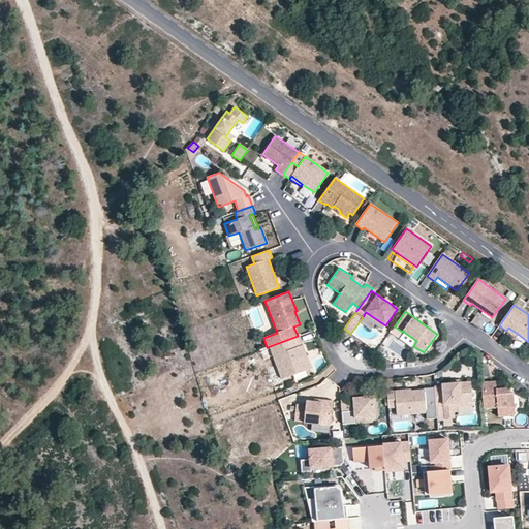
[(402,332),(395,327),(390,333),(398,338),(402,332)]
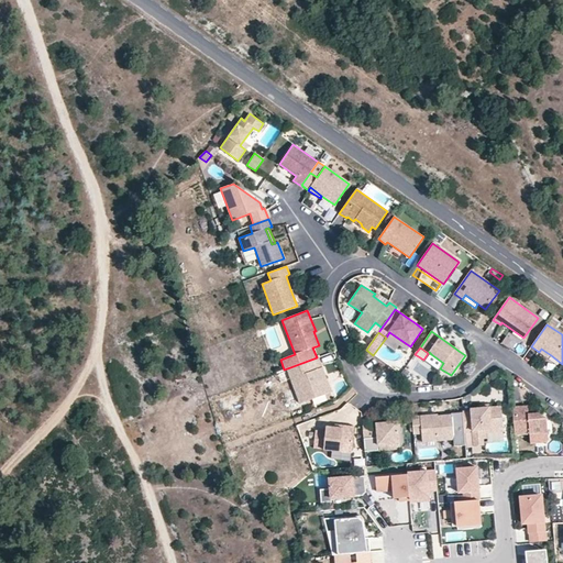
[(541,349),(539,352),(548,359),(551,355),(541,349)]
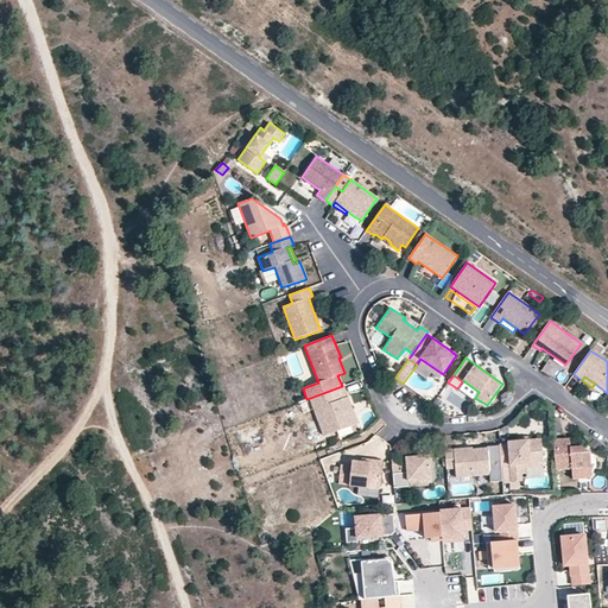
[(344,385),(348,394),(363,388),(360,380),(344,385)]
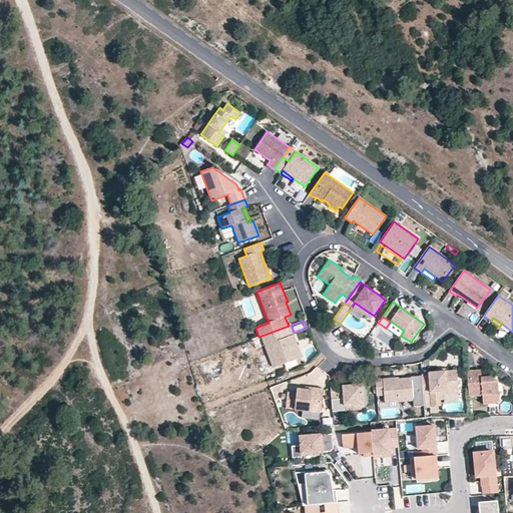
[(404,331),(393,323),(389,330),(399,338),(401,336),(404,331)]
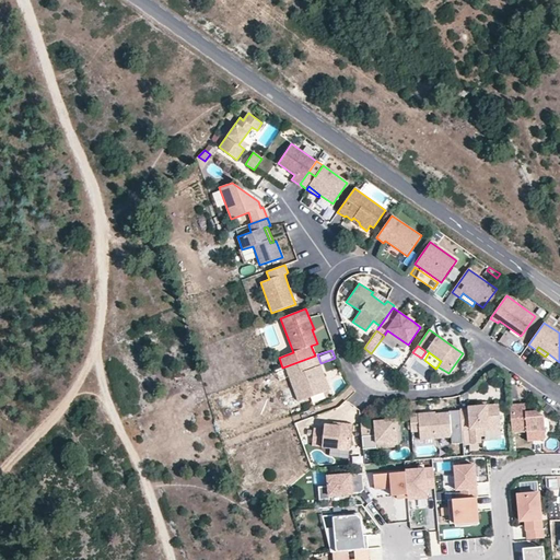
[(324,392),(319,378),(324,376),(316,356),(315,356),(286,366),(299,401),(324,392)]
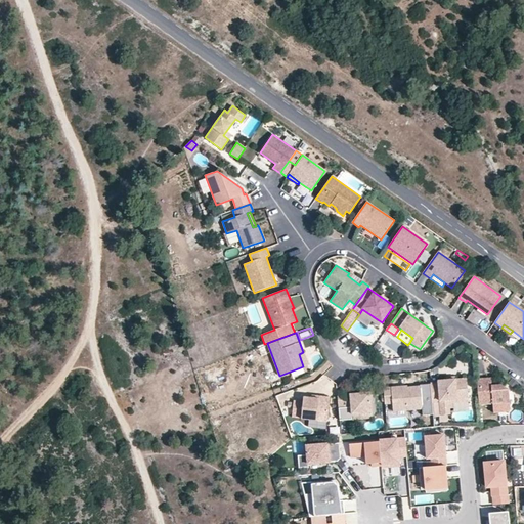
[(308,365),(303,352),(299,354),(303,366),(308,365)]
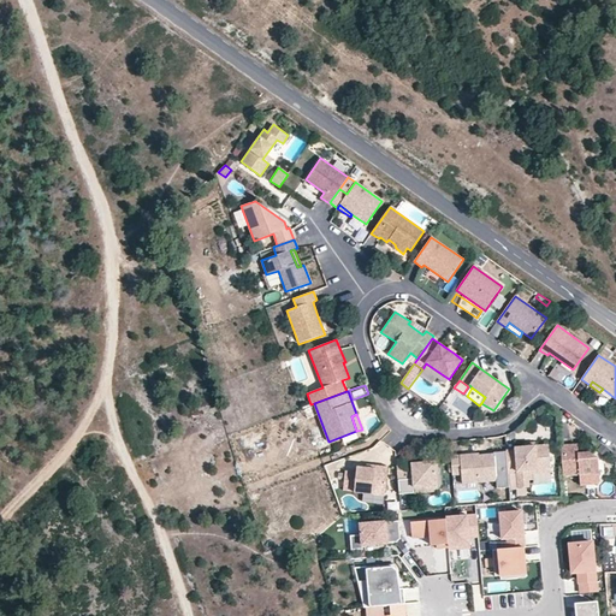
[(525,446),(514,448),(514,449),(507,450),(508,473),(516,472),(517,481),(528,480),(528,471),(550,469),(549,444),(535,445),(525,446)]
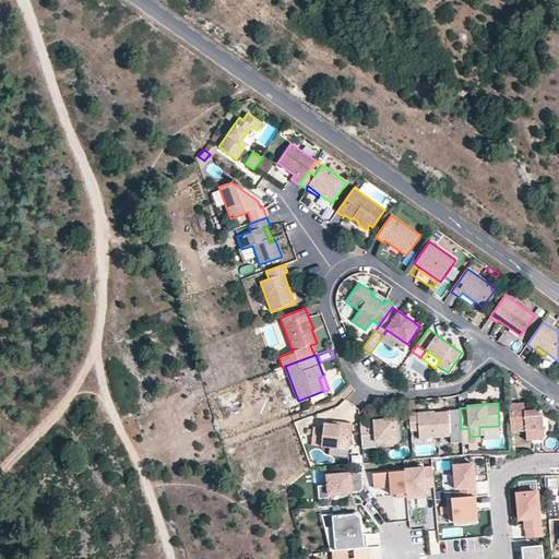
[(511,431),(525,430),(526,440),(542,439),(544,436),(543,416),(534,411),(524,411),(524,403),(509,404),(511,431)]
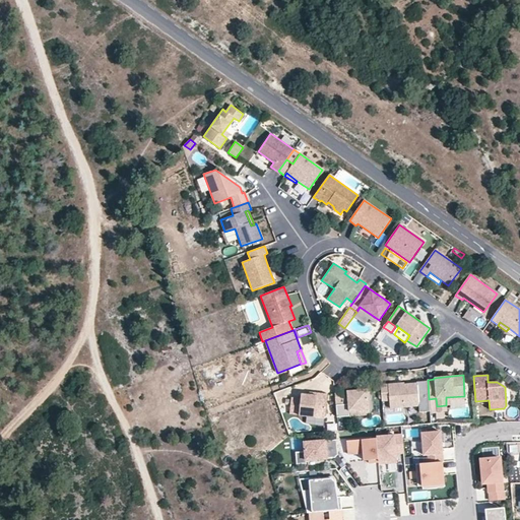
[(429,399),(428,380),(417,381),(417,384),(408,384),(408,386),(404,387),(404,385),(404,383),(381,385),(382,401),(389,401),(390,408),(419,406),(419,411),(430,410),(429,399)]
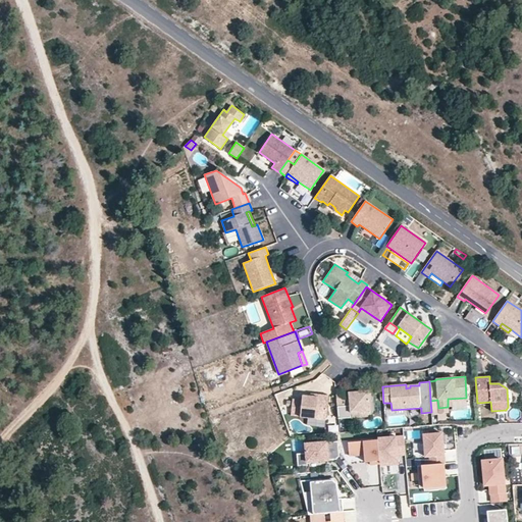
[(276,400),(292,395),(290,389),(275,395),(276,400)]
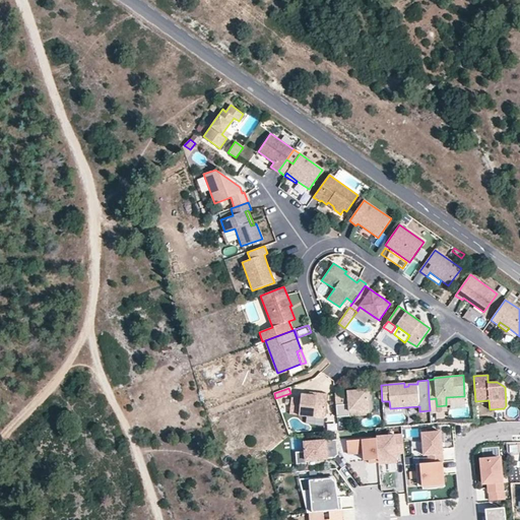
[(356,390),(346,391),(346,388),(334,389),(337,416),(349,415),(348,411),(370,409),(368,389),(356,390)]
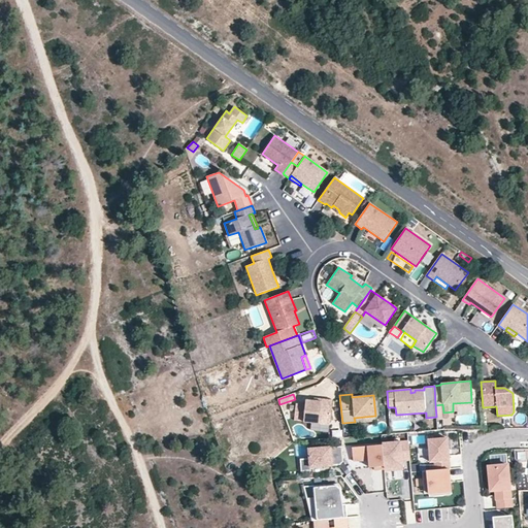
[(303,422),(330,424),(332,400),(322,399),(321,401),(314,400),(305,400),(305,404),(296,403),(294,420),(303,421),(303,422)]
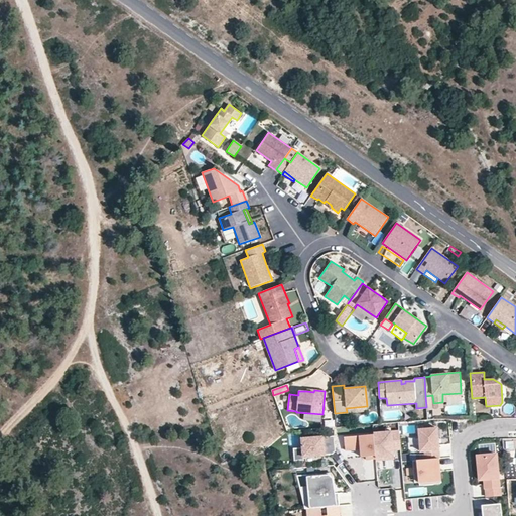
[(445,397),(462,396),(461,393),(442,394),(442,402),(446,402),(445,397)]
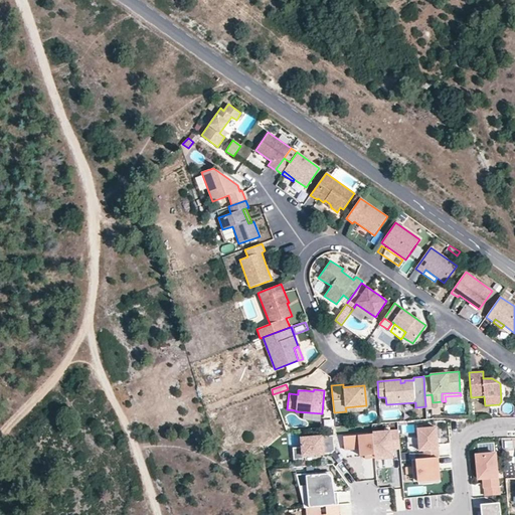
[(425,459),(439,457),(436,427),(418,428),(420,452),(424,452),(425,459)]
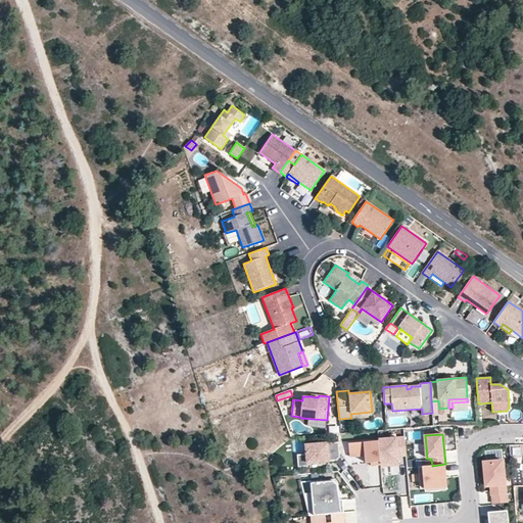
[(378,438),(378,439),(381,466),(381,467),(399,465),(398,457),(407,456),(405,436),(378,438)]
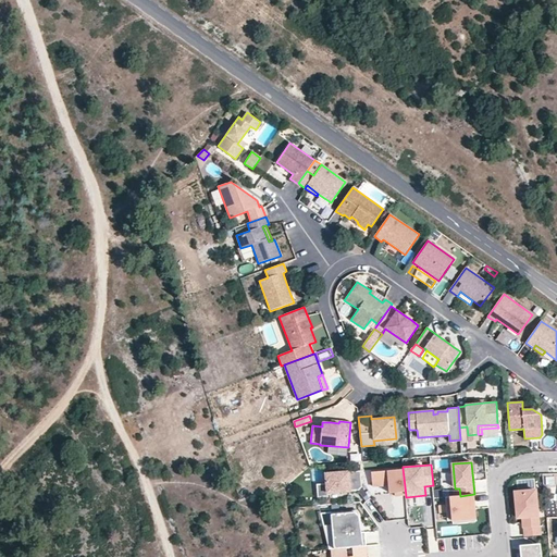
[(403,468),(371,471),(372,486),(390,484),(391,493),(396,493),(396,496),(406,496),(403,468)]
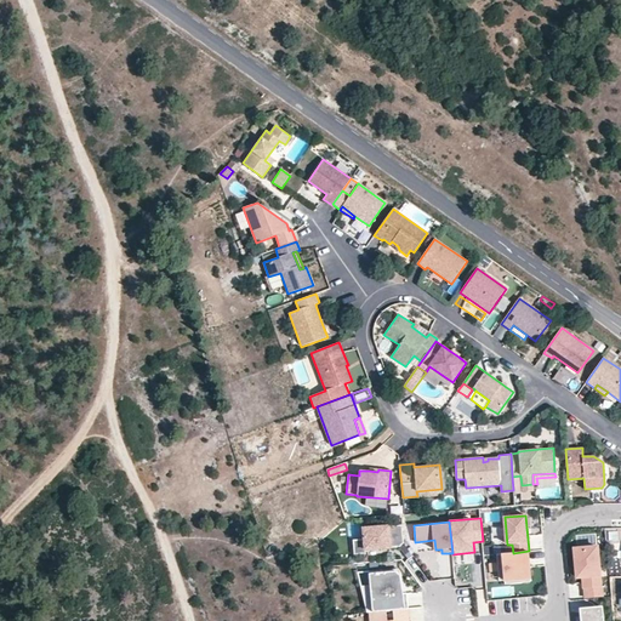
[(400,547),(404,543),(403,525),(363,529),(363,540),(364,550),(365,550),(400,547)]
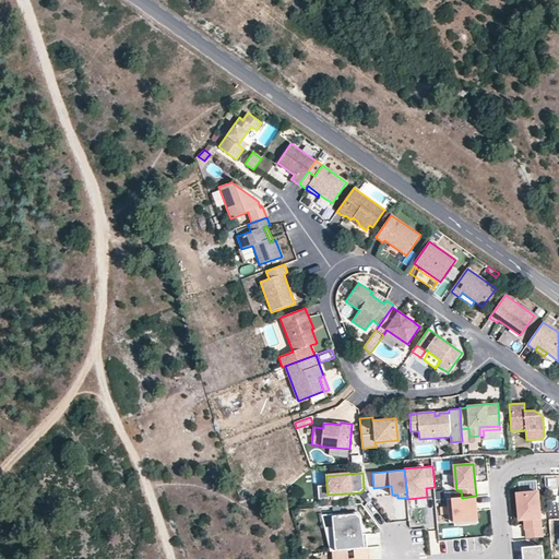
[(329,495),(328,495),(326,486),(318,487),(318,499),(329,498),(329,495)]
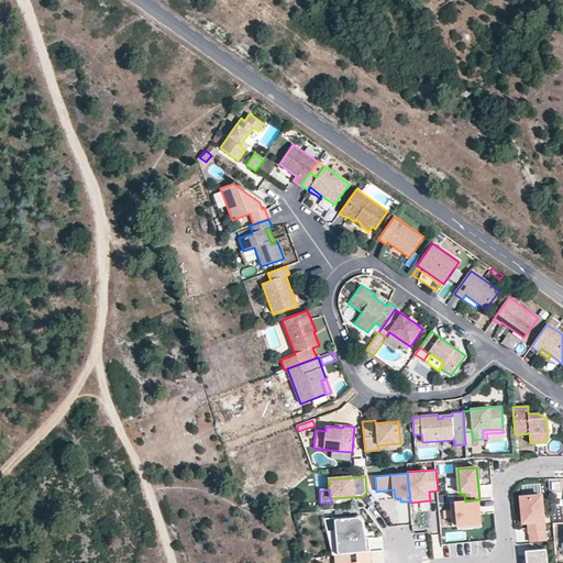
[(544,532),(541,496),(521,498),(522,511),(529,515),(529,522),(530,533),(531,542),(545,541),(545,532),(544,532)]
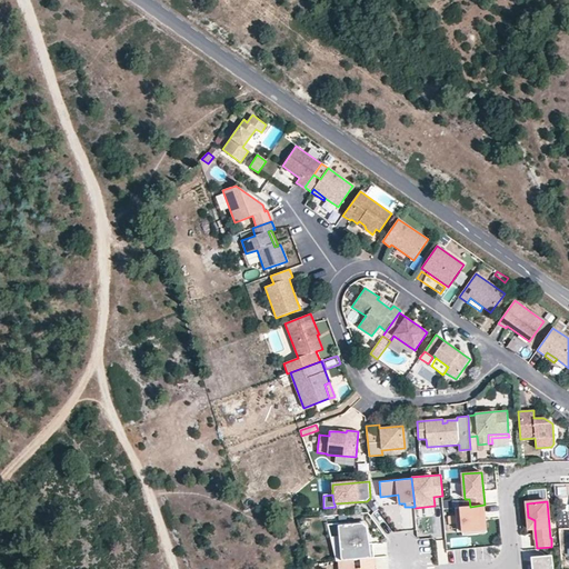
[(462,536),(486,533),(485,519),(486,519),(485,505),(470,507),(456,508),(458,532),(462,531),(462,536)]
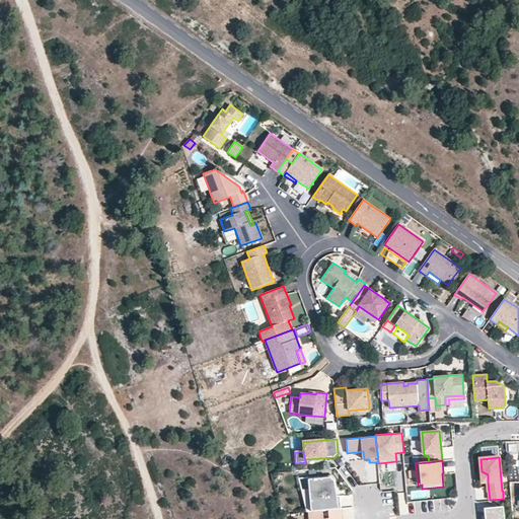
[(365,463),(365,480),(377,480),(377,463),(365,463)]
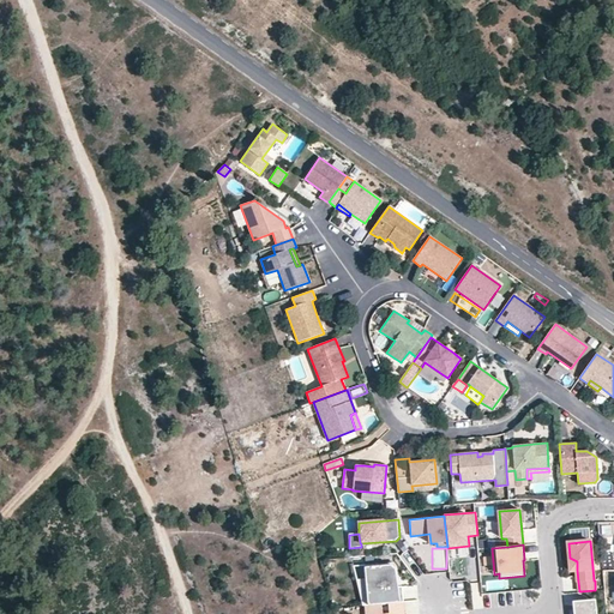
[(367,579),(369,606),(384,605),(390,603),(403,602),(402,587),(396,588),(393,564),(365,566),(367,579)]
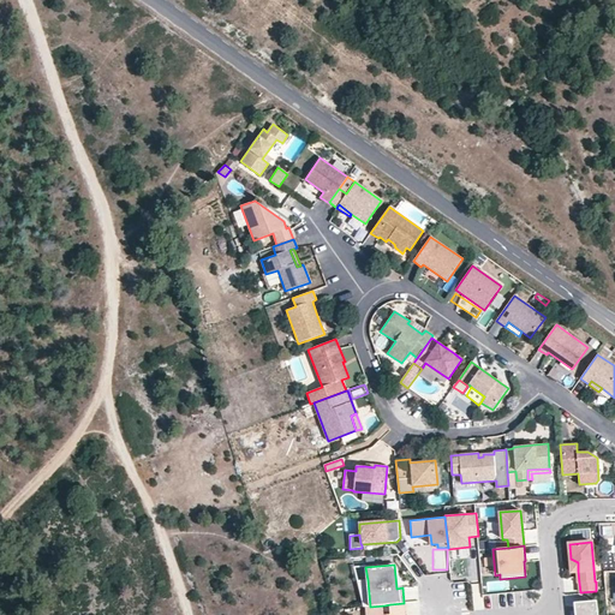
[(366,607),(370,607),(368,580),(358,581),(363,607),(366,607)]
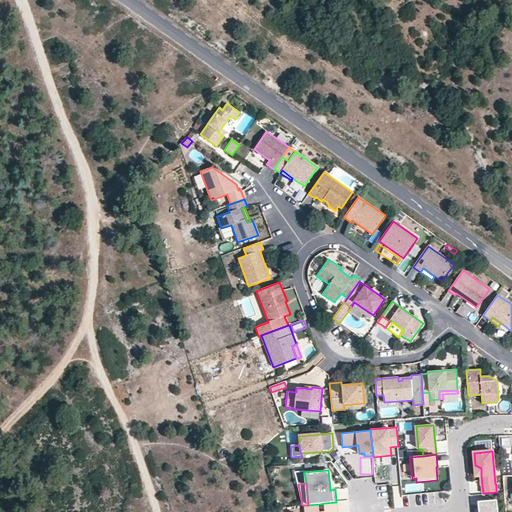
[(308,505),(305,505),(305,511),(337,511),(337,502),(336,502),(325,503),(326,511),(320,511),(320,504),(308,505)]
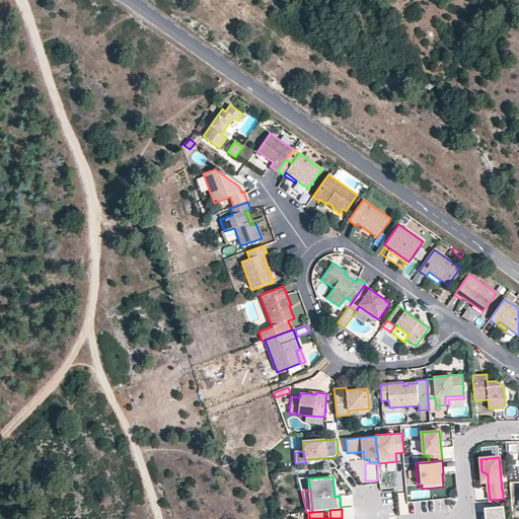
[(505,518),(505,509),(486,511),(486,518),(505,518)]
